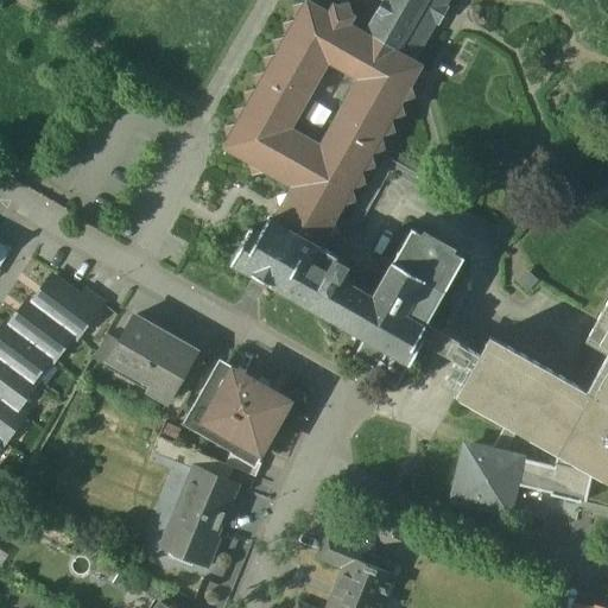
[(445,0),(387,0),(367,36),(367,37),(410,62),(411,62),(434,23),(437,25),(447,10),(443,7),(445,0)]
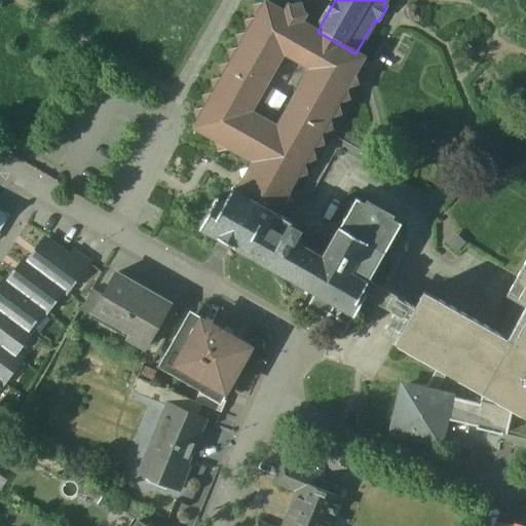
[(358,85),(354,76),(357,73),(346,67),(354,53),(317,32),(317,31),(301,22),(306,14),(302,12),(300,4),(292,6),(288,4),(284,11),(265,1),(263,4),(254,6),(256,17),(254,20),(246,22),(248,31),(247,34),(236,37),(239,46),(237,49),(228,50),(231,61),(229,64),(220,67),(222,76),(221,79),(212,81),(214,91),(213,94),(202,97),(205,106),(203,109),(194,111),(197,121),(193,128),(216,142),(218,151),(227,148),(253,163),(251,167),(239,171),(242,181),(236,192),(269,211),(277,196),(286,183),(293,187),(297,179),(307,176),(303,166),(305,163),(315,160),(311,152),(313,149),(324,145),(321,136),(323,134),(333,130),(329,121),(331,118),(340,116),(337,107),(339,103),(349,100),(346,91),(348,87),(358,85)]
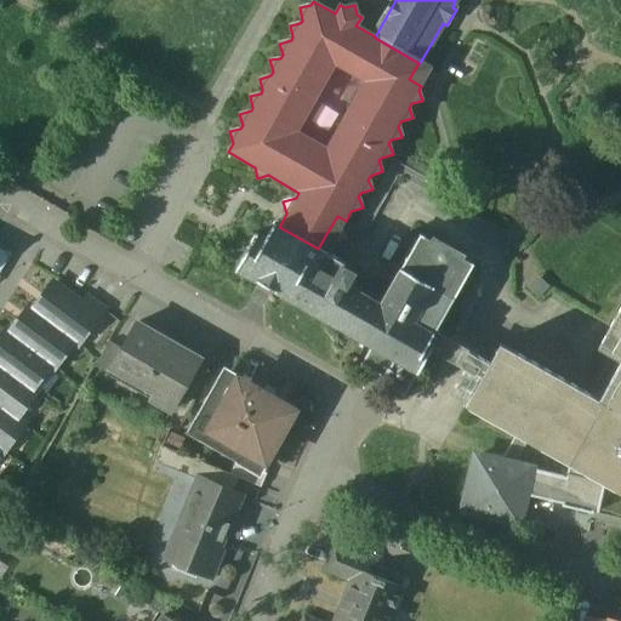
[(420,235),(381,305),(352,289),(353,285),(348,283),(355,272),(345,266),(345,265),(318,249),(279,227),(275,224),(267,240),(257,235),(238,271),(372,347),(419,374),(432,352),(433,348),(429,346),(436,332),(474,266),(420,235)]
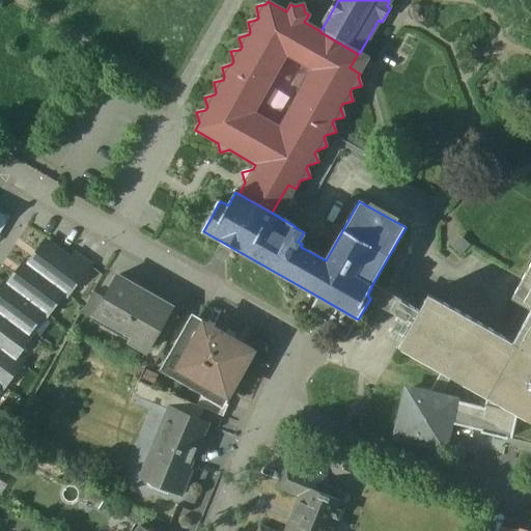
[(71,260),(46,242),(29,264),(26,262),(25,262),(66,294),(84,271),(71,260)]
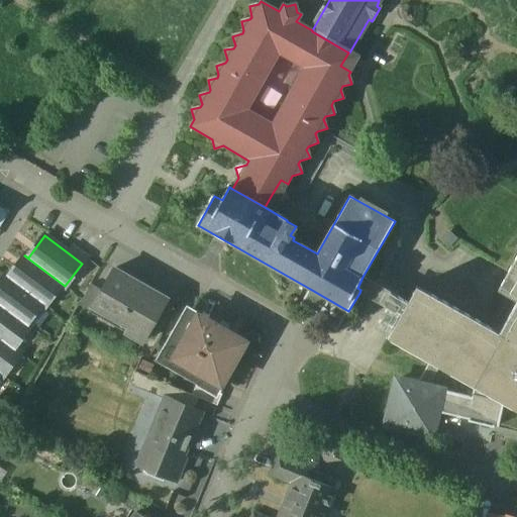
[(86,257),(73,248),(69,253),(82,264),(86,257)]
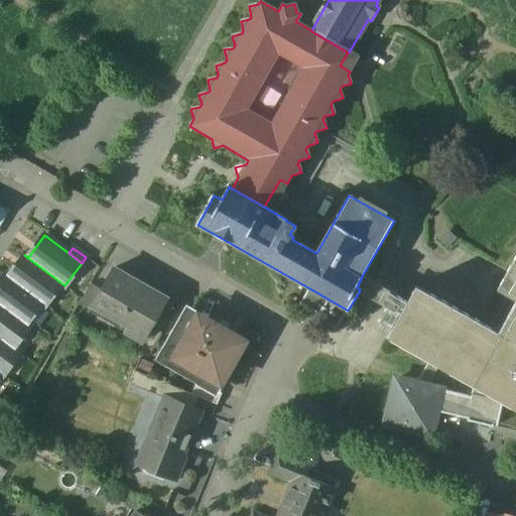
[(65,285),(24,255),(9,276),(6,274),(5,274),(45,304),(60,283),(65,286),(65,285)]
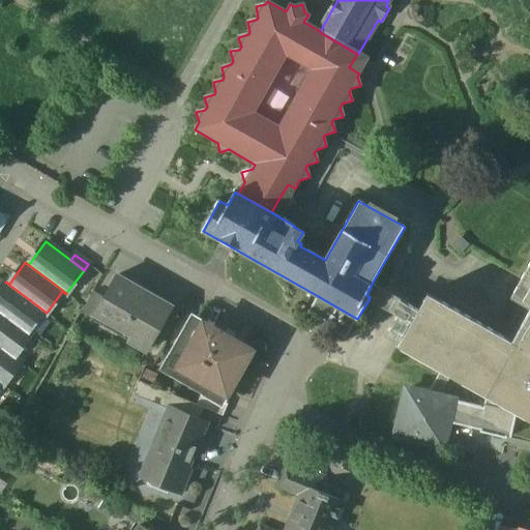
[(529,308),(511,342),(427,294),(418,310),(411,323),(398,348),(440,372),(450,377),(486,396),(517,414),(529,421),(529,262),(521,278),(510,298),(529,308)]
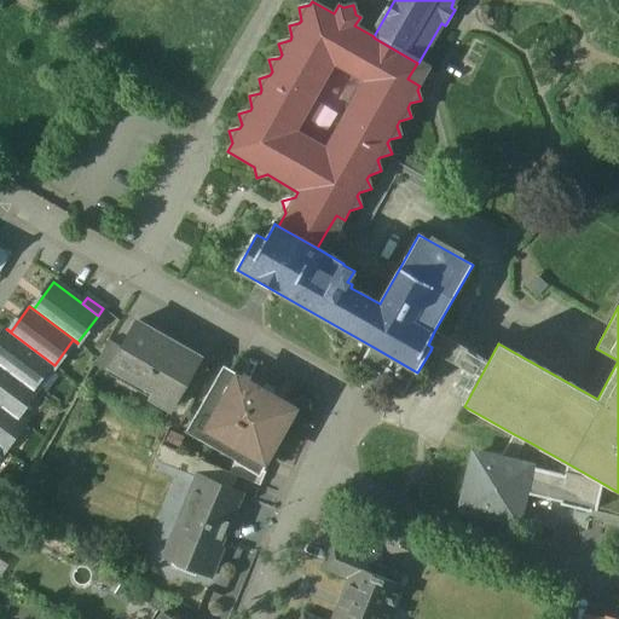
[(161,341),(136,327),(138,322),(136,320),(121,346),(106,371),(109,372),(113,366),(155,391),(151,397),(172,408),(200,358),(163,337),(161,341)]
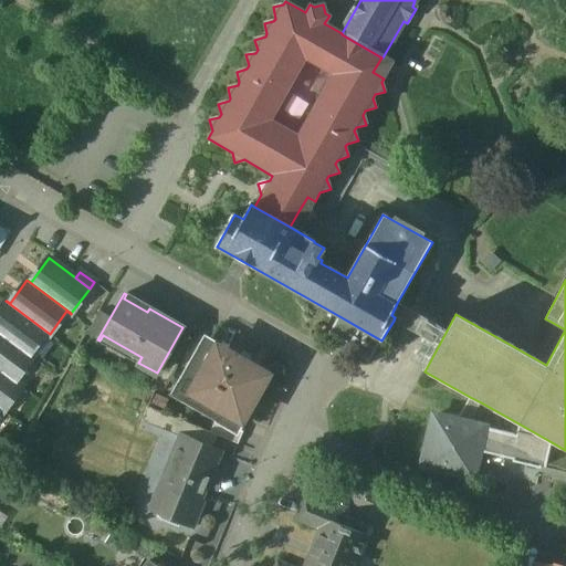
[(50,334),(6,301),(0,308),(0,334),(32,358),(32,357),(29,355),(45,333),(49,335),(50,334)]
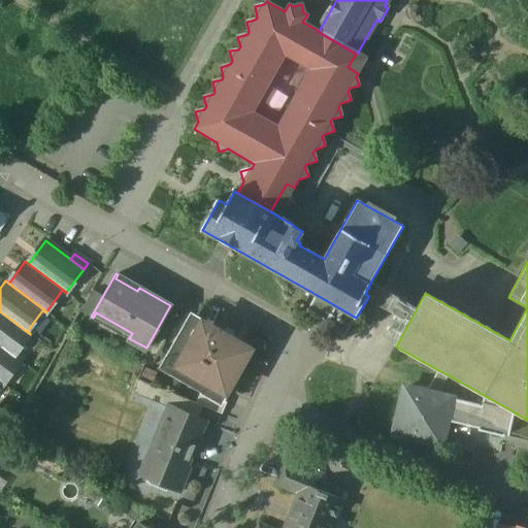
[(417,308),(370,283),(365,294),(368,296),(367,299),(409,322),(417,308)]
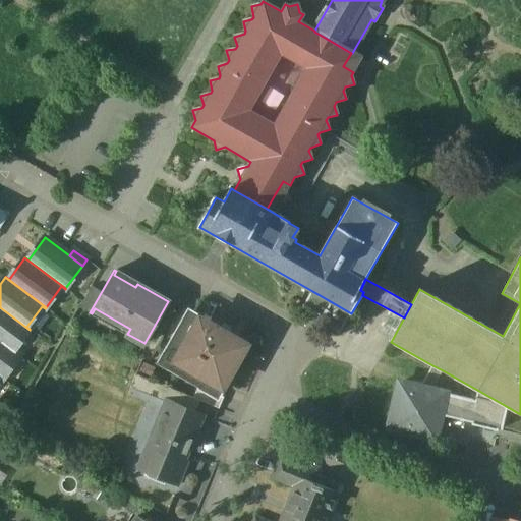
[(92,286),(79,306),(90,312),(102,291),(92,286)]
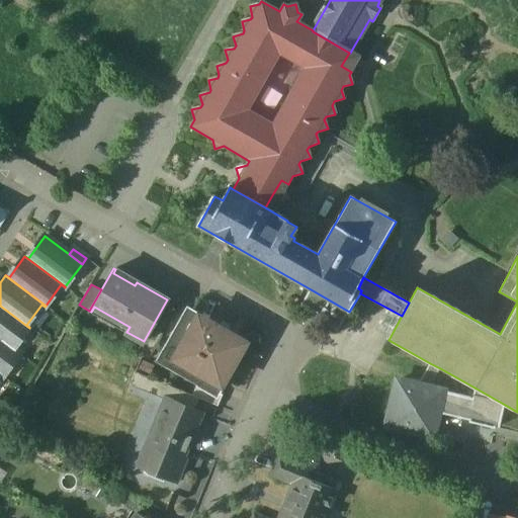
[(349,312),(311,289),(298,312),(338,333),(349,312)]
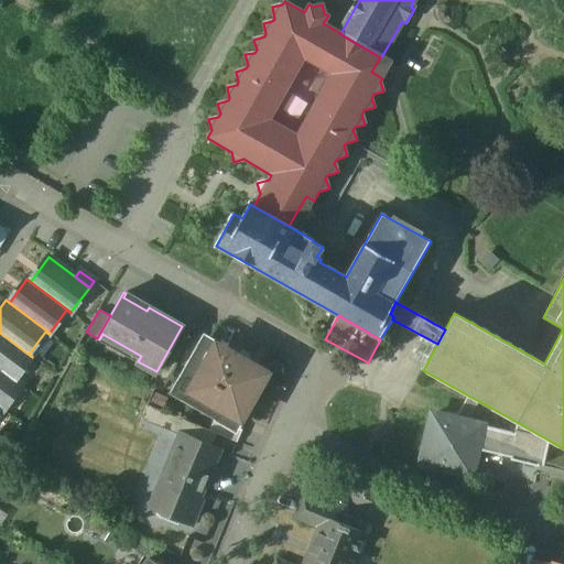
[(210,328),(203,324),(199,328),(208,333),(210,328)]
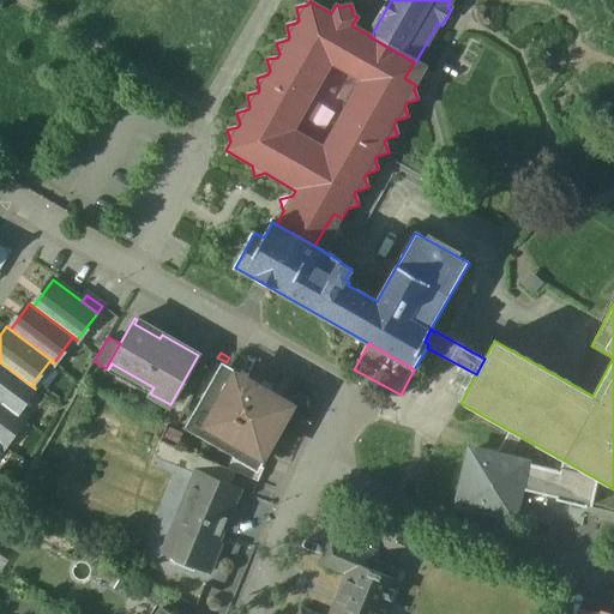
[(35,389),(0,362),(0,402),(23,420),(24,419),(16,414),(35,389)]
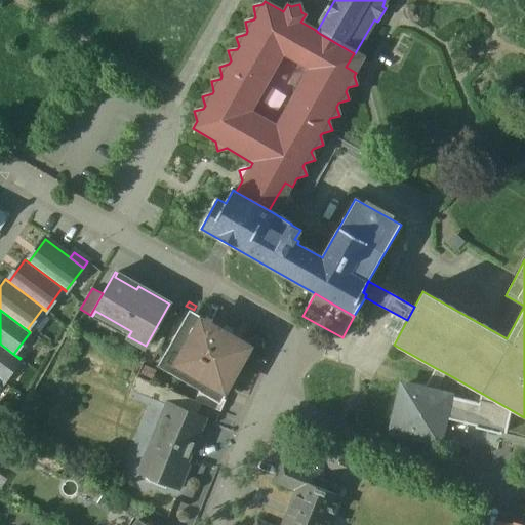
[(191,316),(167,356),(178,362),(201,322),(191,316)]
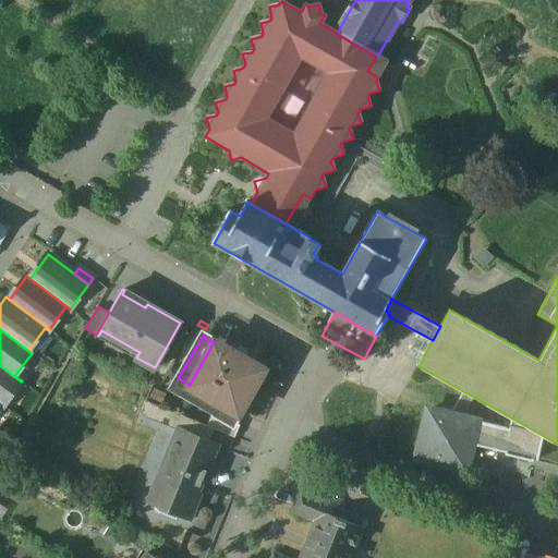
[(263,370),(214,342),(190,385),(219,402),(238,413),(263,370)]
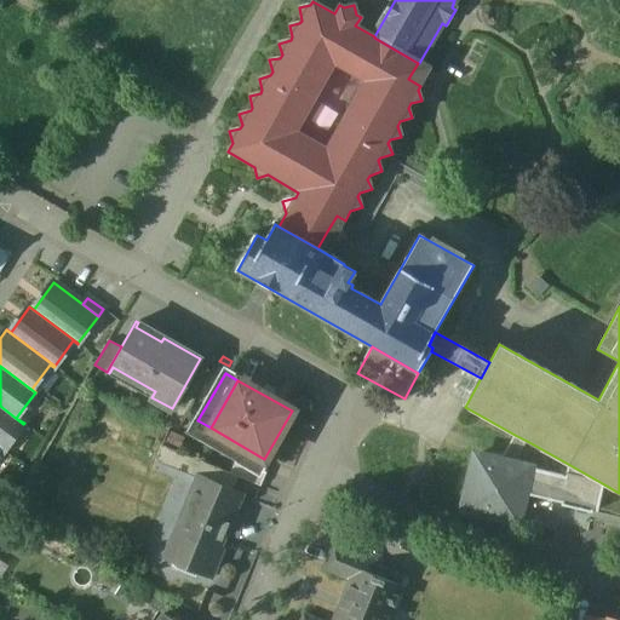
[(23,424),(0,406),(0,447),(4,451),(23,424)]
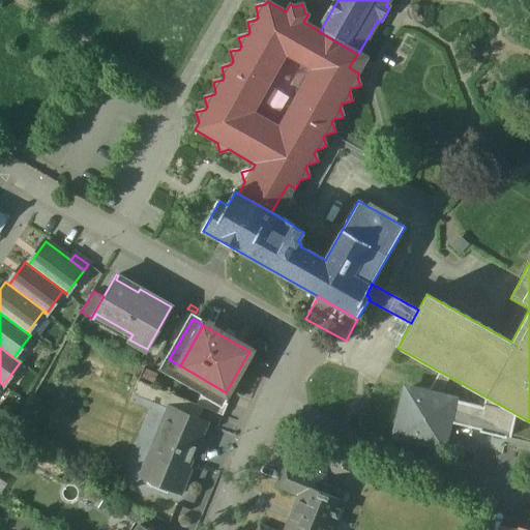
[(450,377),(440,372),(428,395),(439,399),(450,377)]
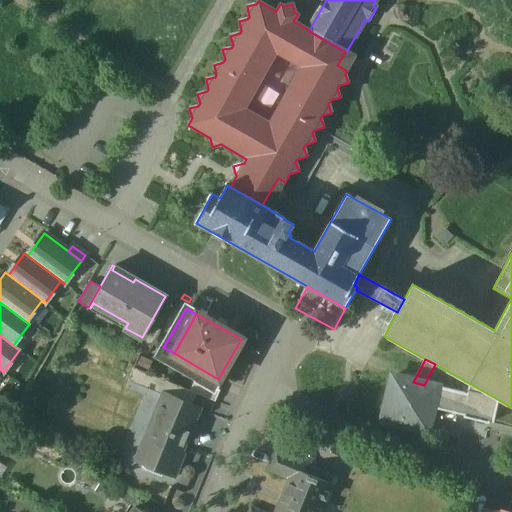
[(158,378),(133,367),(128,380),(153,390),(158,378)]
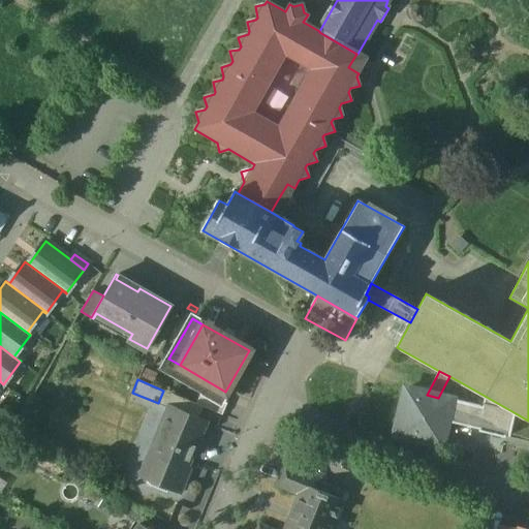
[(225,392),(208,381),(203,391),(220,400),(220,399),(225,392)]
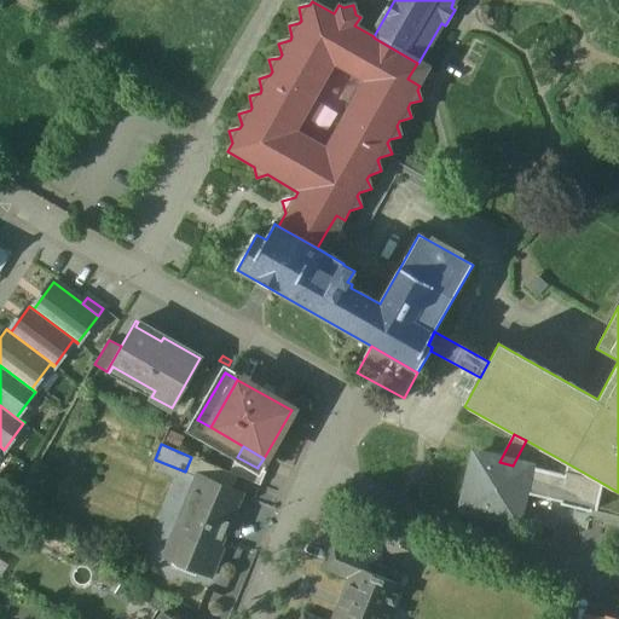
[(230,473),(191,457),(185,472),(195,475),(198,476),(198,475),(224,486),(230,473)]
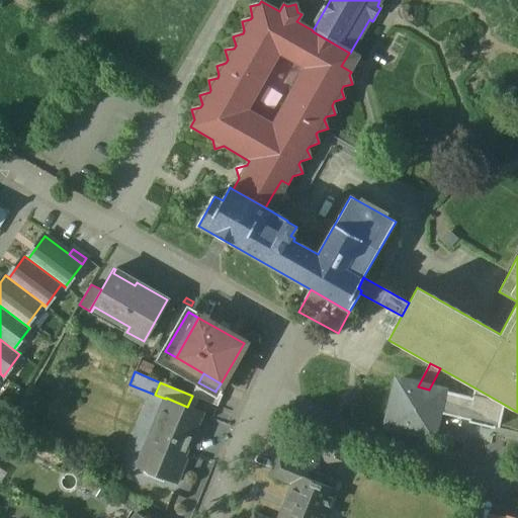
[(216,392),(198,382),(192,396),(218,406),(223,395),(216,391),(216,392)]
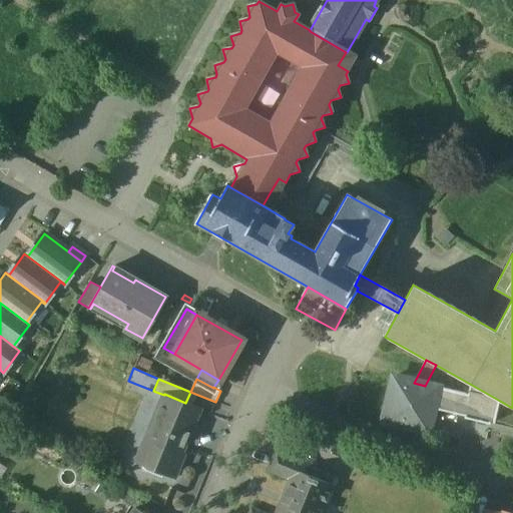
[(414,383),(394,379),(383,424),(428,434),(433,410),(438,389),(425,386),(414,383)]
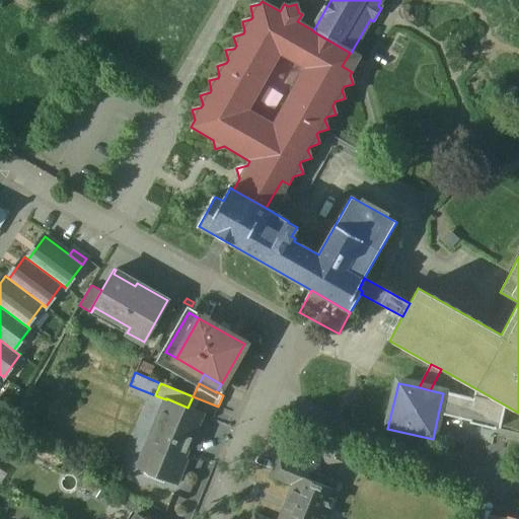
[(506,405),(475,388),(473,400),(443,393),(438,415),(470,423),(469,425),(482,427),(496,431),(496,429),(500,430),(506,405)]
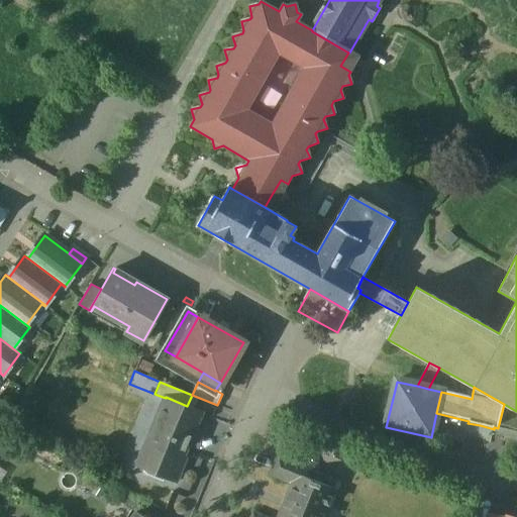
[(187,406),(166,397),(166,398),(163,397),(133,464),(171,481),(201,412),(187,406)]
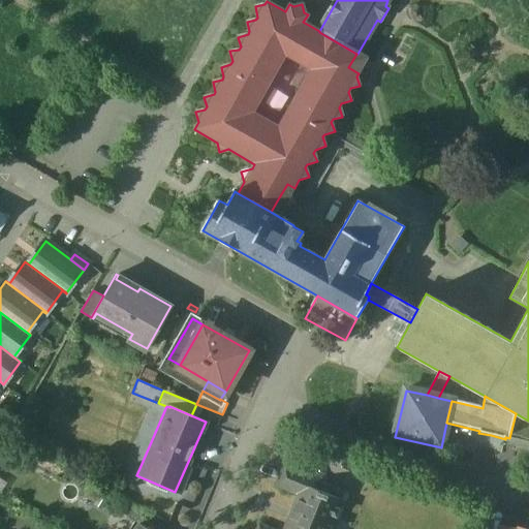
[(297,459),(292,469),(306,474),(310,464),(297,459)]
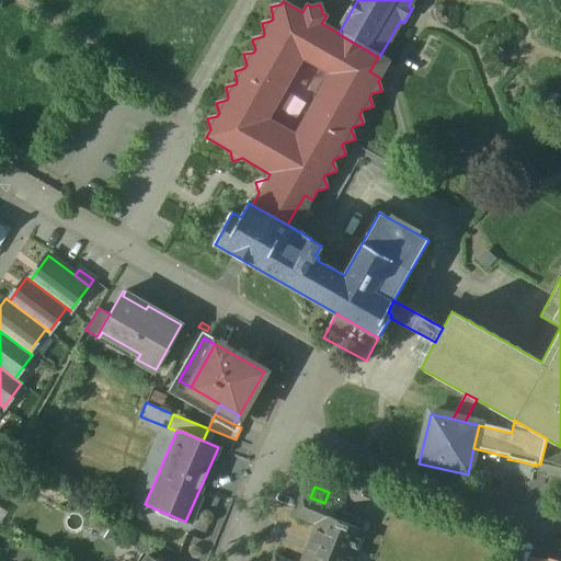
[(310,497),(301,494),(293,515),(318,526),(302,560),(284,560),(275,557),(274,560),(350,560),(355,550),(357,550),(363,538),(361,537),(363,531),(334,521),(339,510),(324,503),(310,497)]
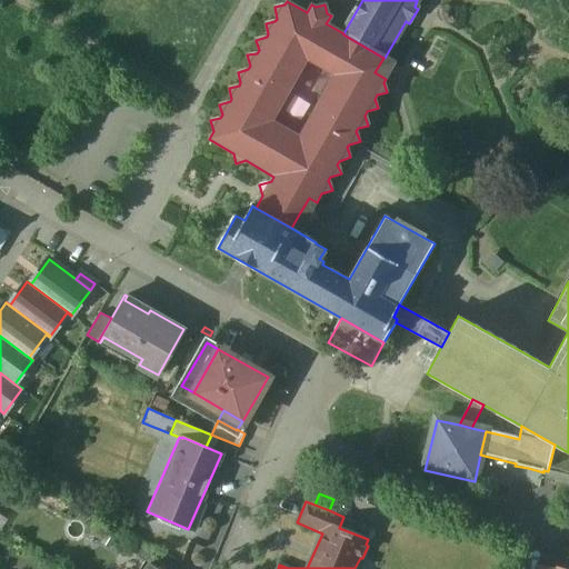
[(158,552),(138,539),(130,552),(149,565),(150,565),(158,552)]
